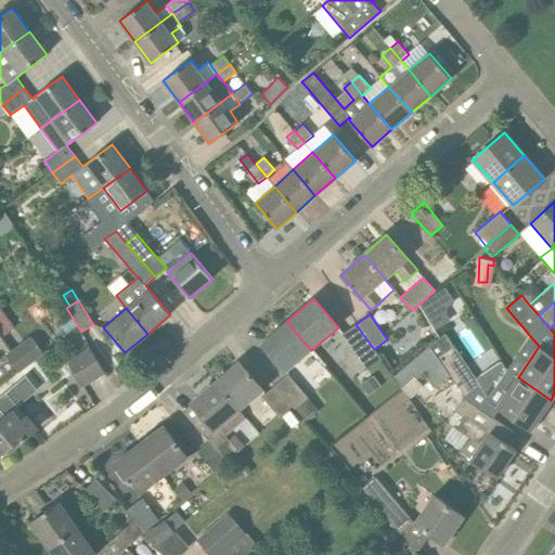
[(286,372),(311,350),(286,322),(261,343),(286,372)]
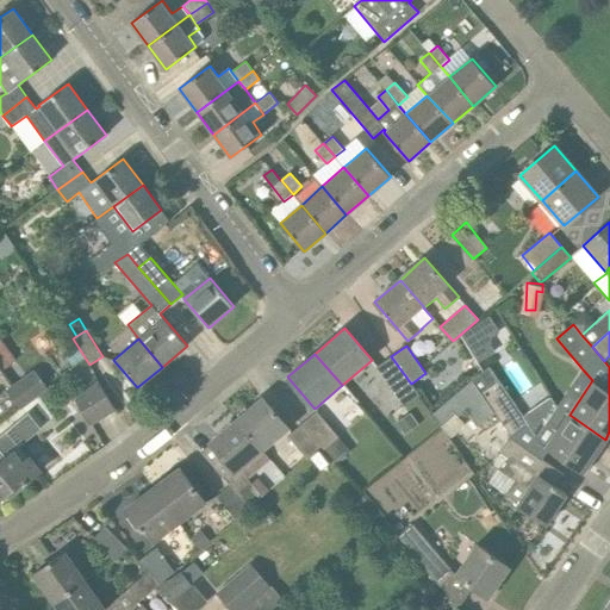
[(419,396),(411,384),(391,356),(375,367),(404,406),(419,396)]
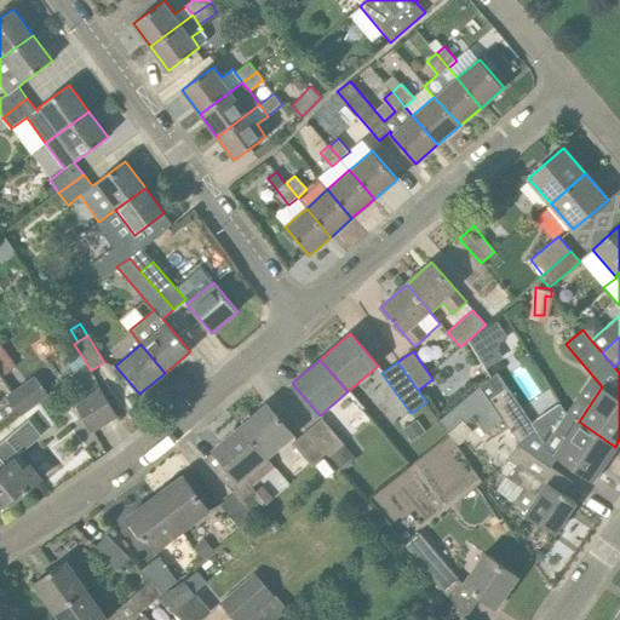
[(520,443),(537,431),(532,424),(498,374),(480,385),(503,420),(520,443)]
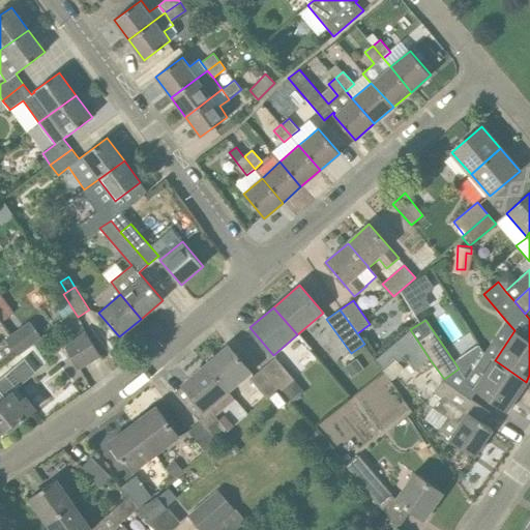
[(18,356),(21,353),(38,342),(41,339),(30,322),(5,339),(18,356)]
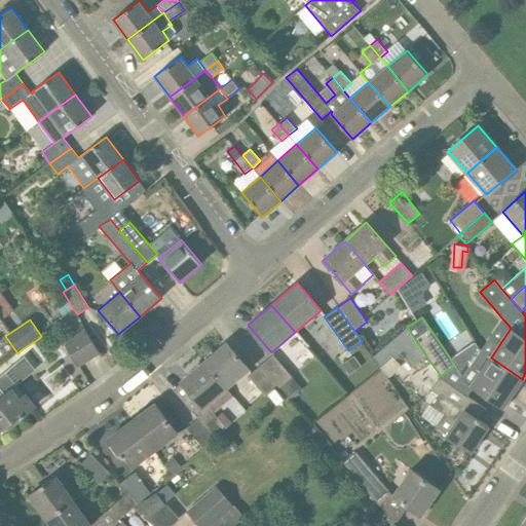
[(414,368),(426,357),(407,327),(374,355),(380,366),(392,355),(396,359),(404,352),(414,368)]
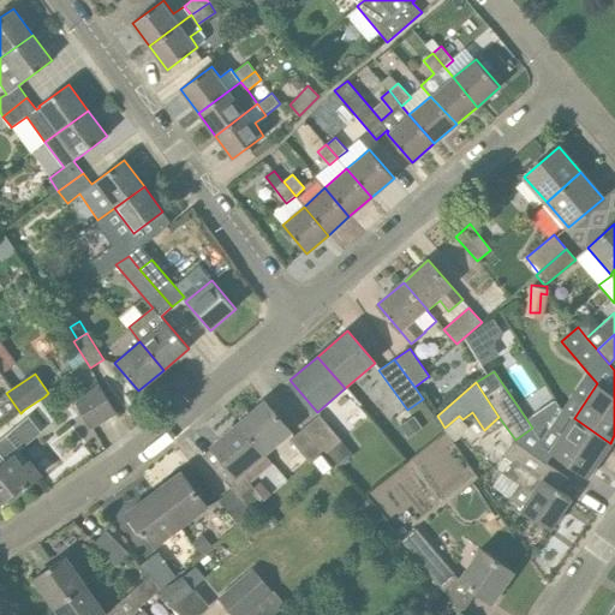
[(91,427),(115,411),(99,383),(95,386),(76,401),(91,427)]
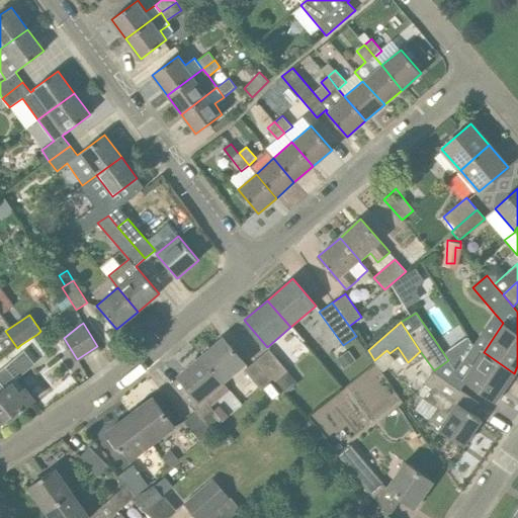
[(200,357),(224,383),(246,364),(223,338),(200,357)]
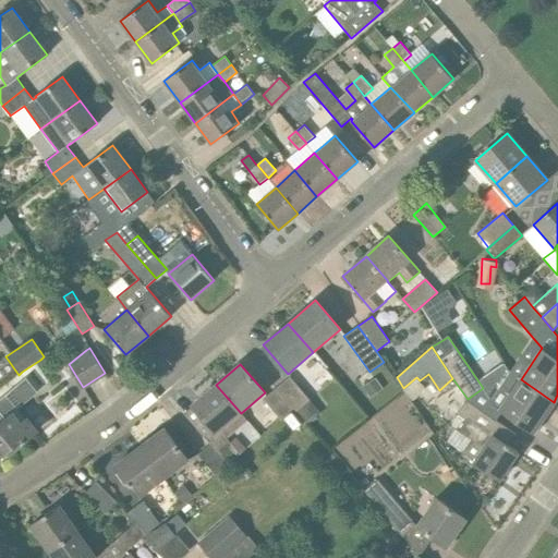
[(521,379),(510,372),(490,400),(494,404),(533,432),(554,402),(521,379)]
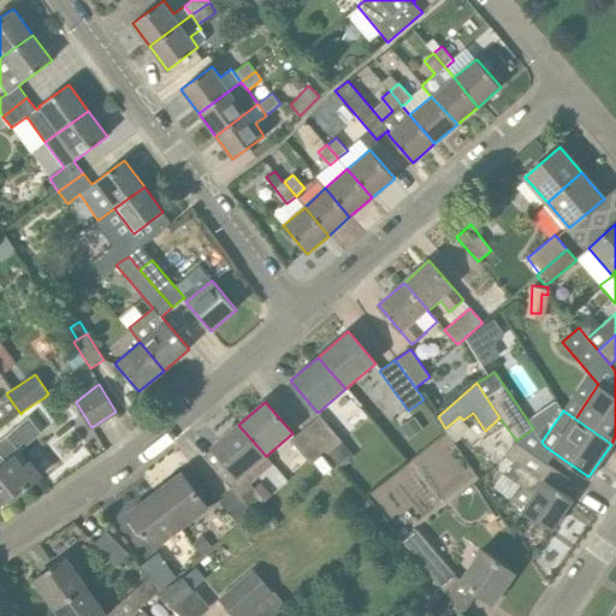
[(329,455),(343,443),(319,415),(304,427),(324,451),(326,454),(329,455)]
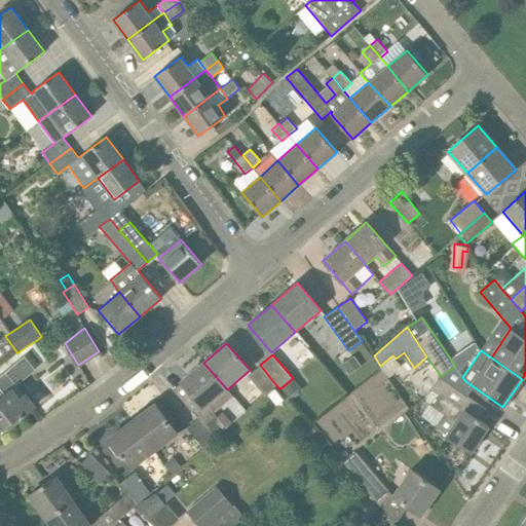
[(349,376),(362,366),(355,357),(341,365),(349,376)]
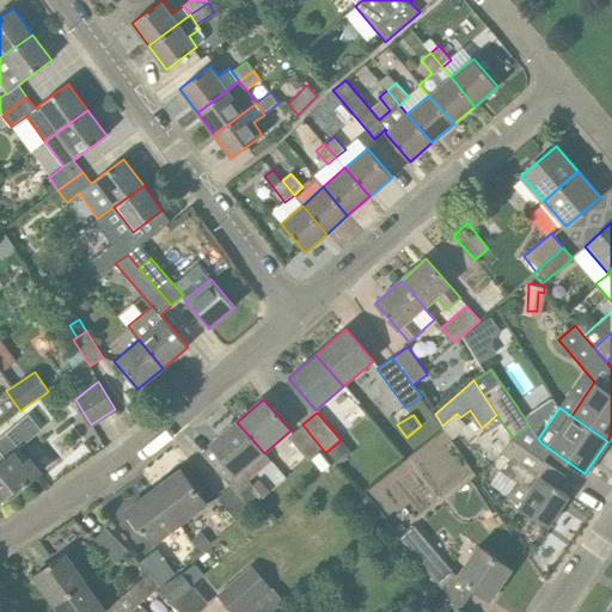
[(238,476),(264,453),(237,422),(210,444),(238,476)]
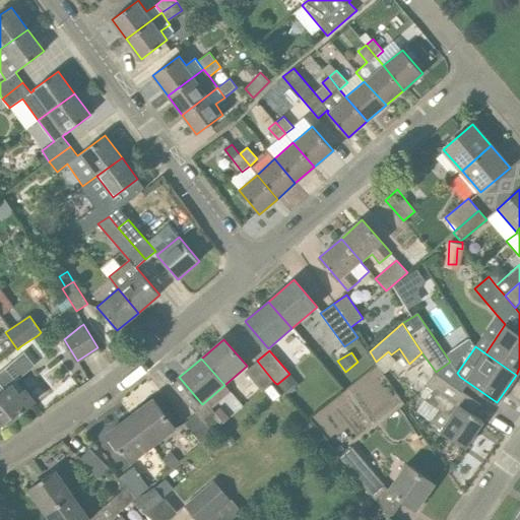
[(261,391),(273,381),(257,361),(245,372),(261,391)]
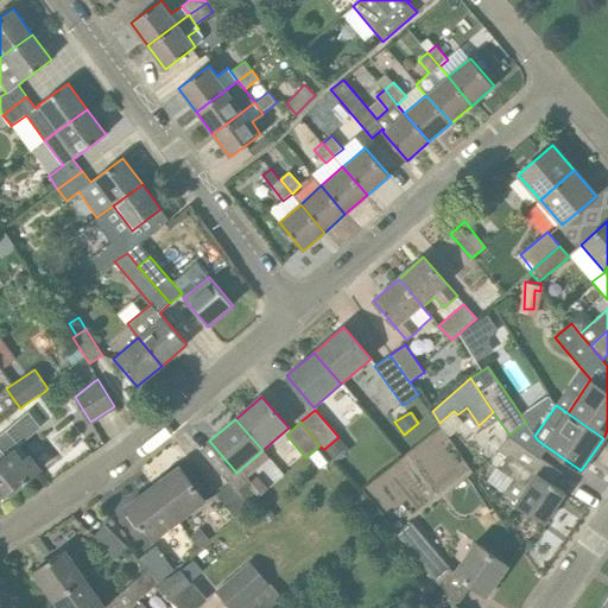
[(0,495),(7,491),(10,495),(45,466),(36,454),(14,426),(0,436),(0,495)]
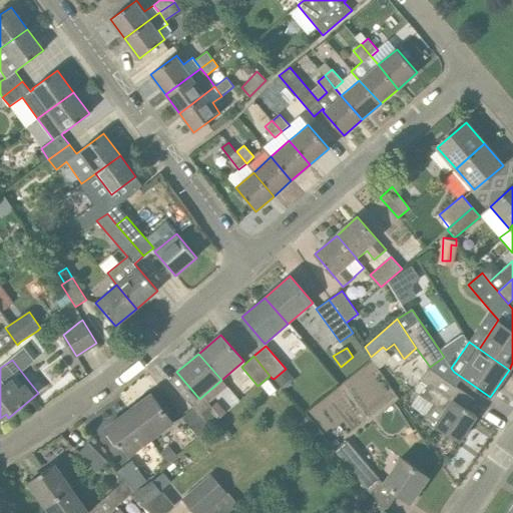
[(435,376),(430,383),(421,396),(432,403),(424,416),(435,424),(460,441),(477,415),(449,397),(454,389),(435,376)]
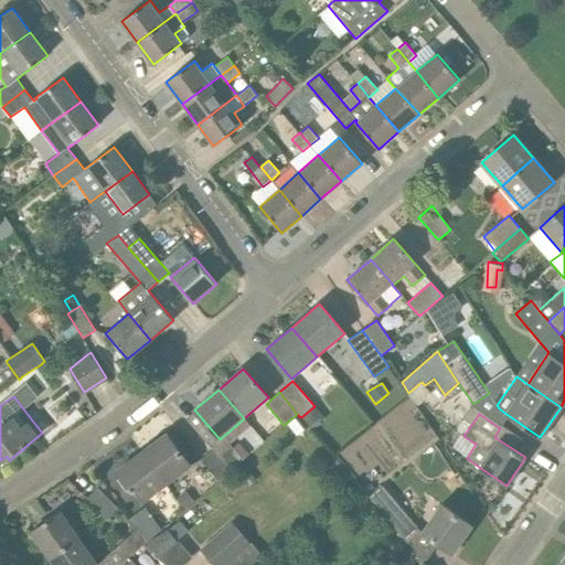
[(140,454),(168,484),(191,467),(167,434),(140,454)]
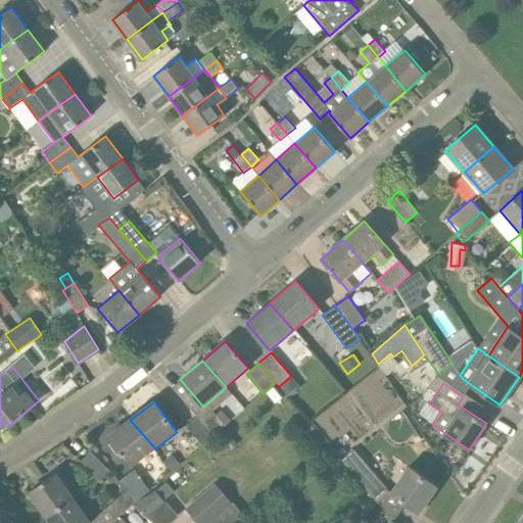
[(196,416),(214,435),(225,424),(217,415),(208,406),(196,416)]
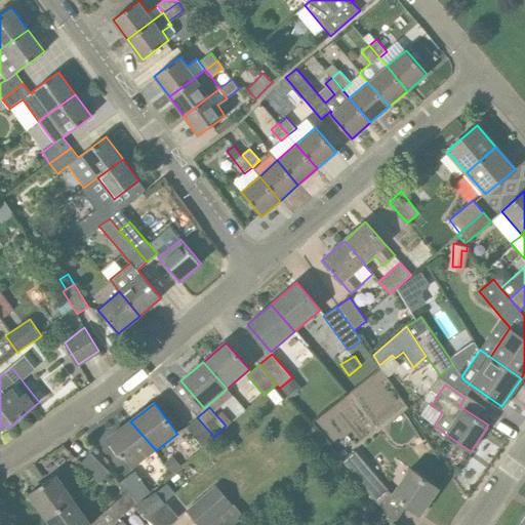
[(202,447),(214,437),(197,417),(186,428),(202,447)]
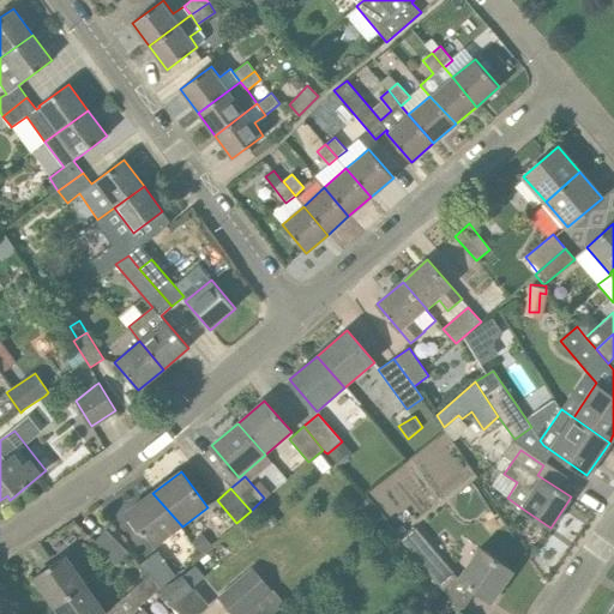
[(154,548),(182,527),(152,493),(127,512),(154,548)]
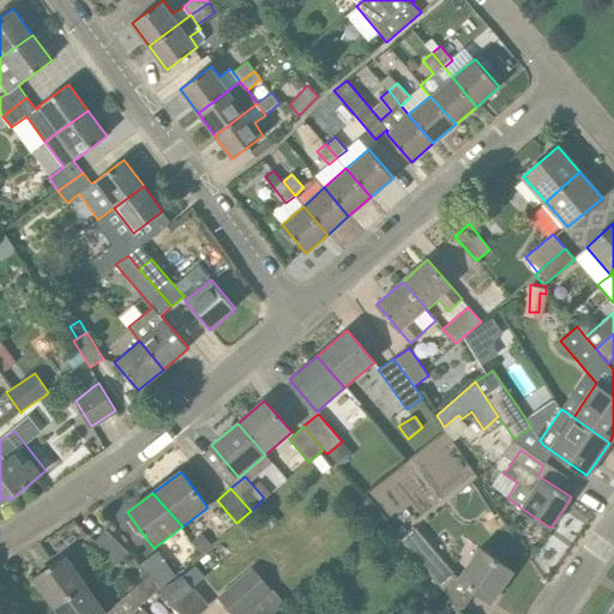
[(115,564),(128,552),(106,529),(94,541),(115,564)]
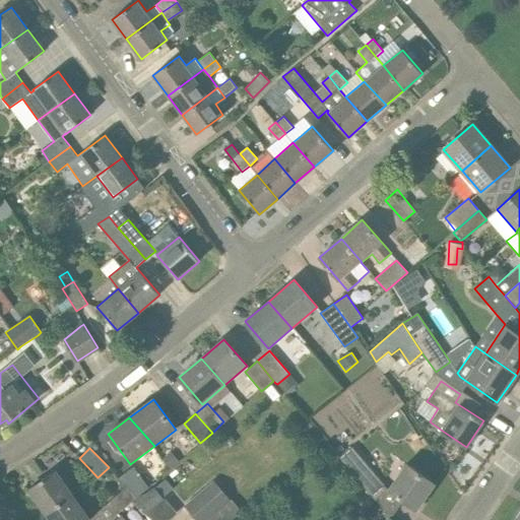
[(372,496),(384,484),(363,459),(349,470),(372,496)]
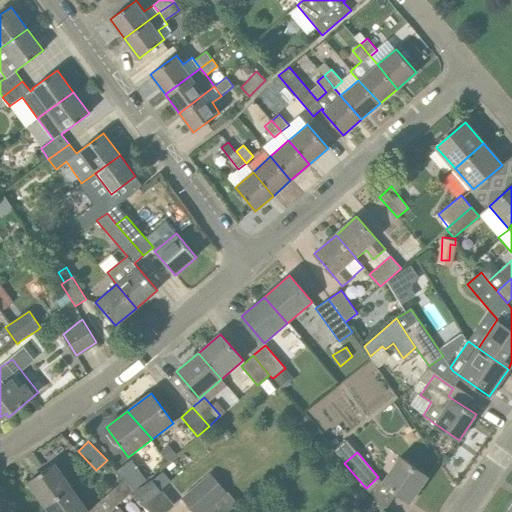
[(399,456),(381,482),(410,502),(428,477),(399,456)]
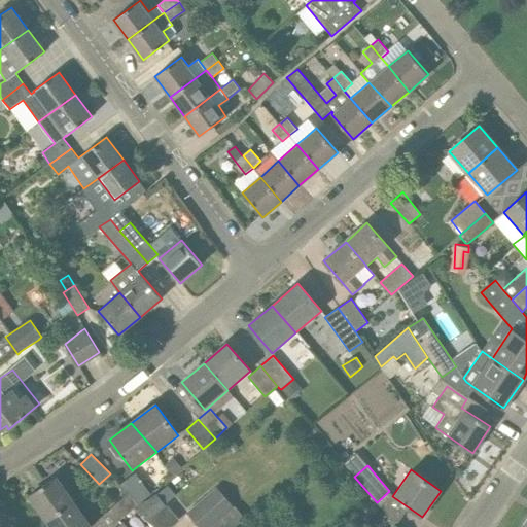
[(138,505),(151,494),(135,472),(120,484),(119,485),(129,494),(138,505)]
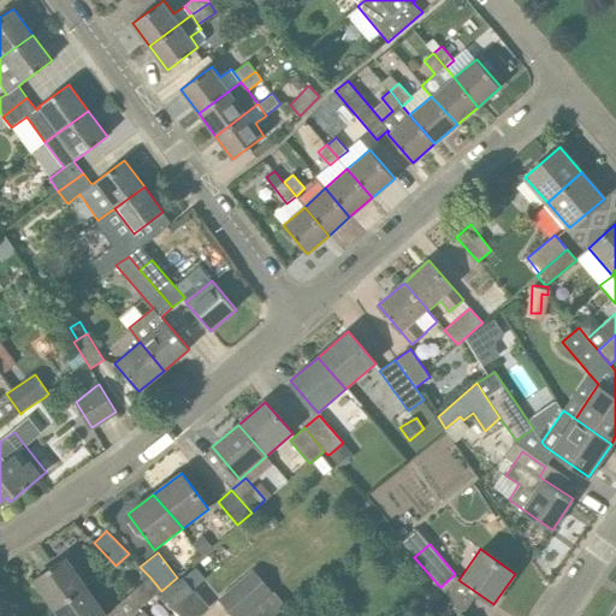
[(54,609),(86,586),(65,557),(34,579),(54,609)]
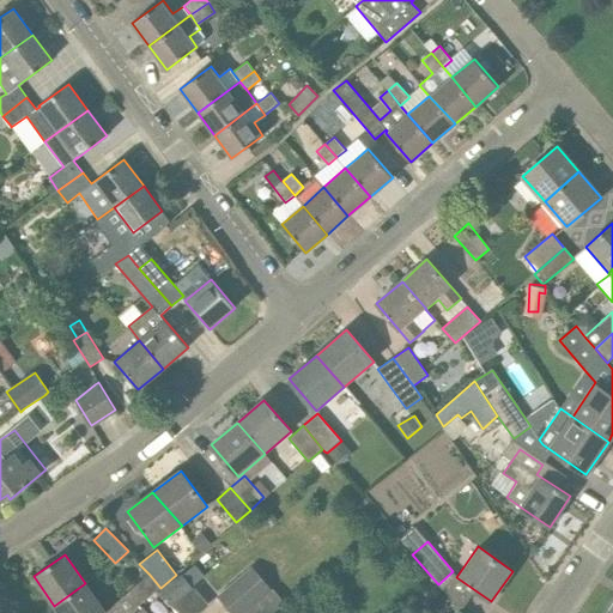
[(217,595),(231,612),(242,612),(271,589),(252,565),(217,595)]
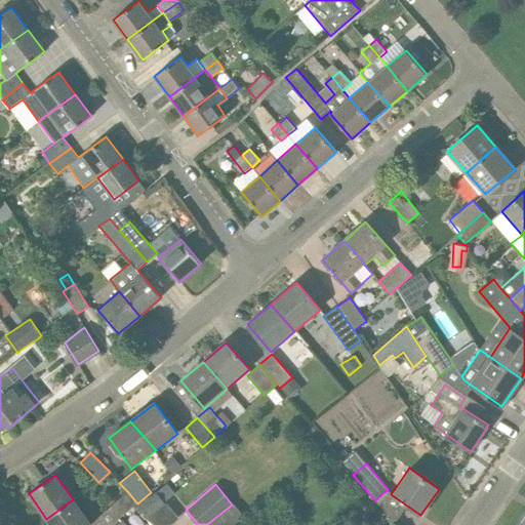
[(118,520),(122,517),(137,503),(128,492),(108,509),(110,510),(118,520)]
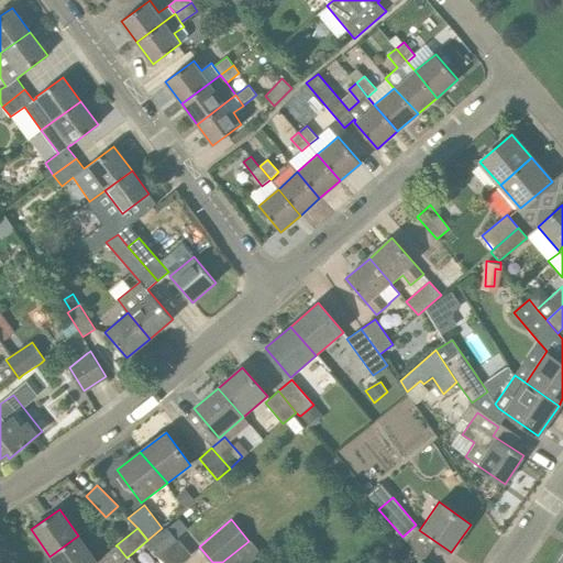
[(147,545),(157,558),(178,541),(168,529),(147,545)]
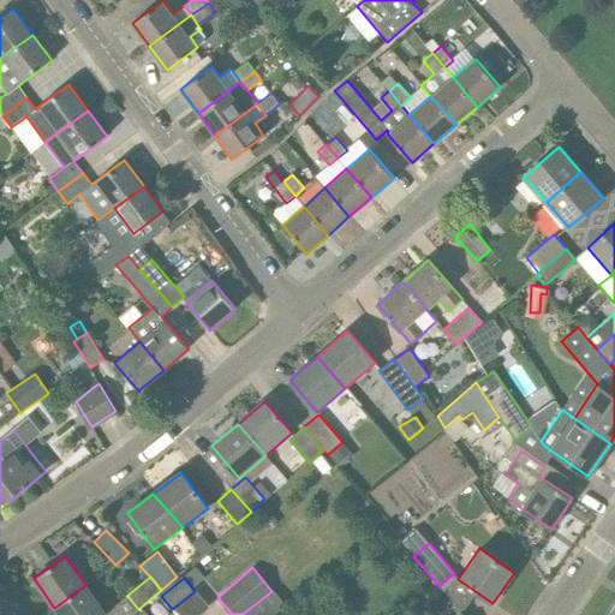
[(85,585),(54,608),(58,614),(105,614),(106,614),(85,585)]
